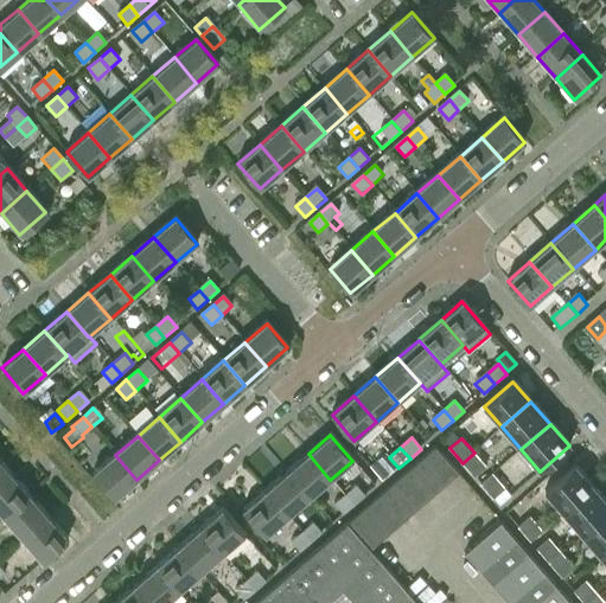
[(346,525),(370,552),(458,475),(434,449),(346,525)]
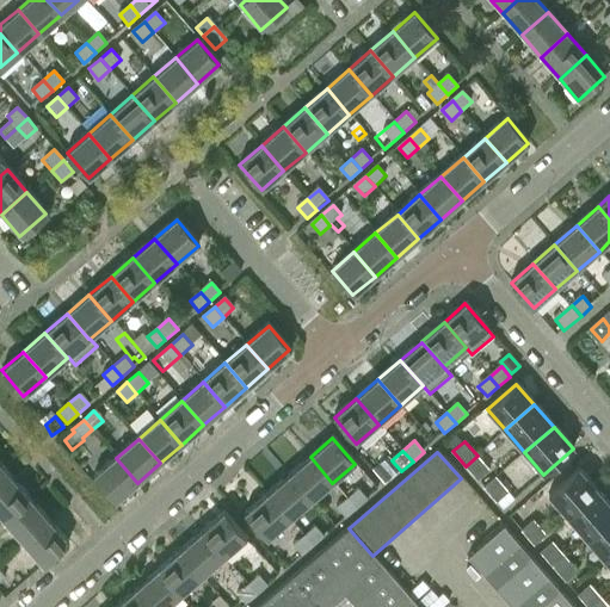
[(479,481),(491,471),(478,456),(466,466),(479,481)]
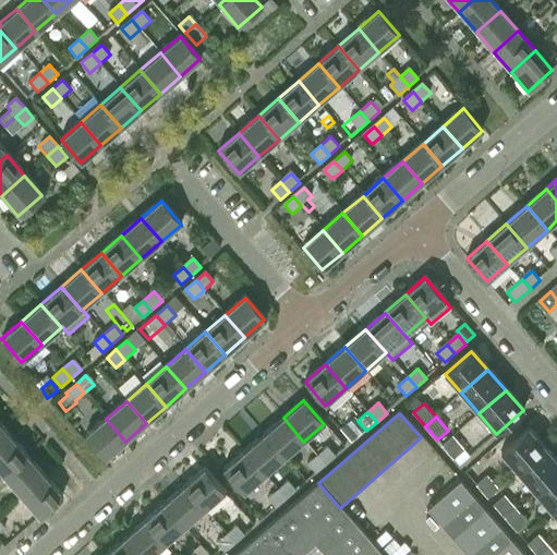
[(283,459),(303,442),(283,418),(263,435),(283,459)]
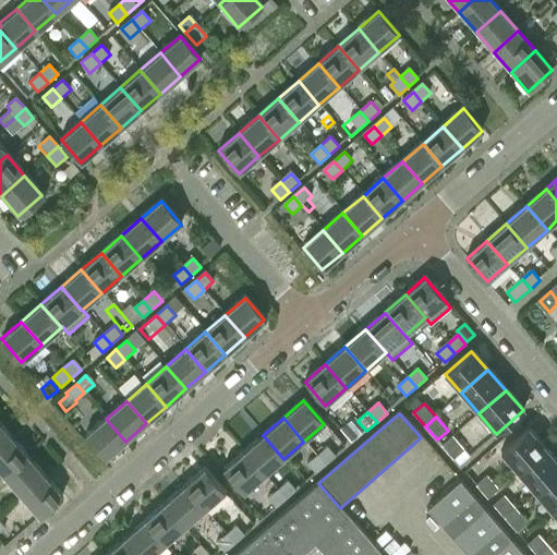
[(105,459),(125,442),(106,419),(85,437),(105,459)]
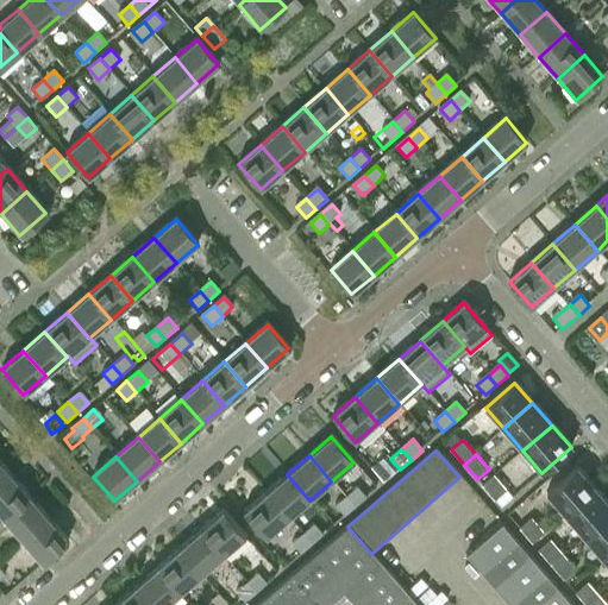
[(390,459),(375,472),(384,484),(400,470),(390,459)]
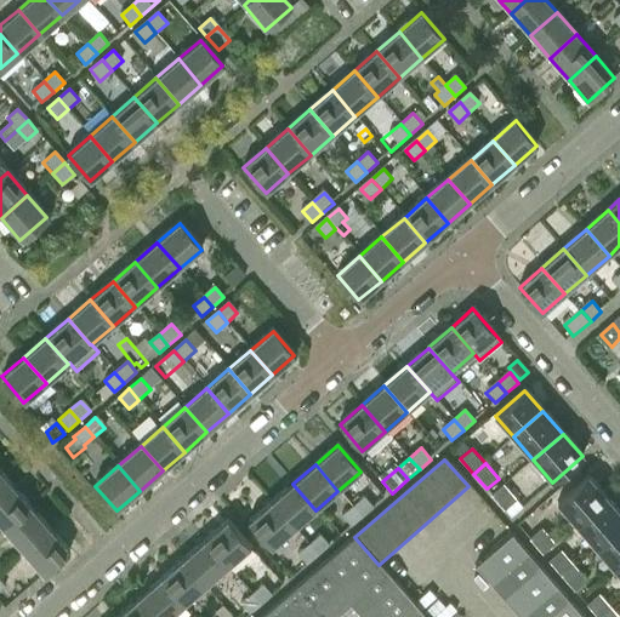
[(576,526),(607,498),(587,476),(557,503),(576,526)]
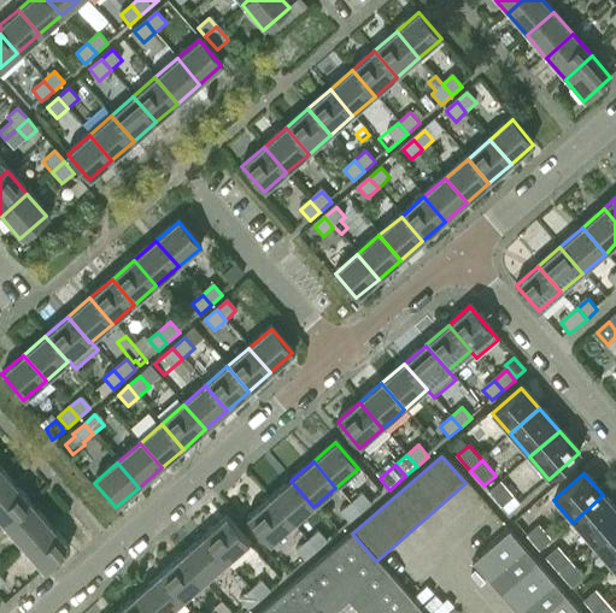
[(292,526),(314,507),(291,481),(269,500),(292,526)]
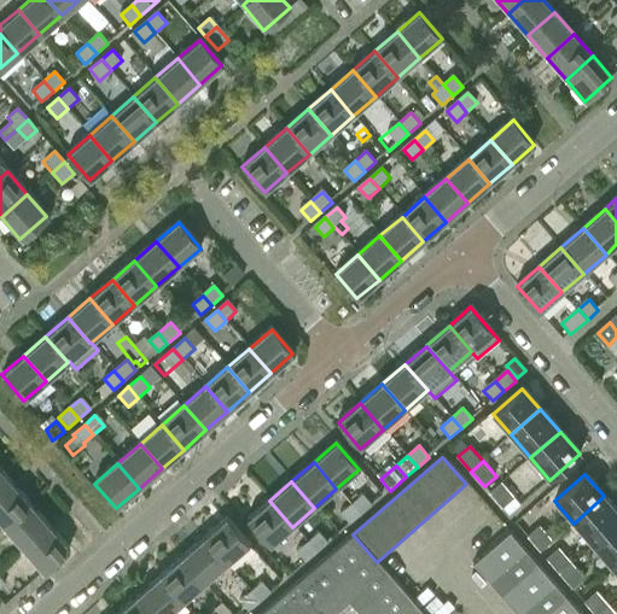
[(502,508),(514,498),(501,483),(489,493),(502,508)]
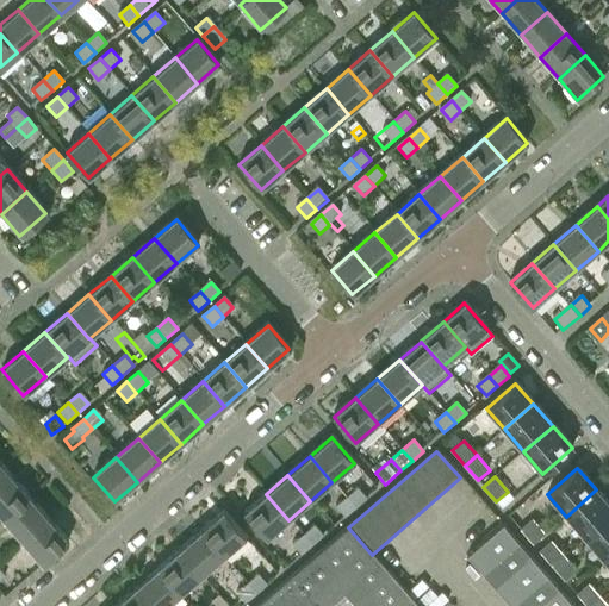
[(0,518),(2,522),(28,499),(10,478),(0,485),(0,518)]
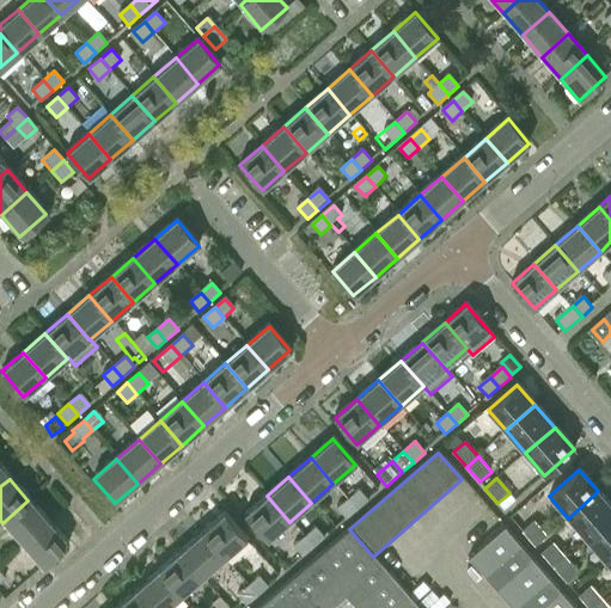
[(370,501),(368,499),(360,490),(348,499),(358,510),(370,501)]
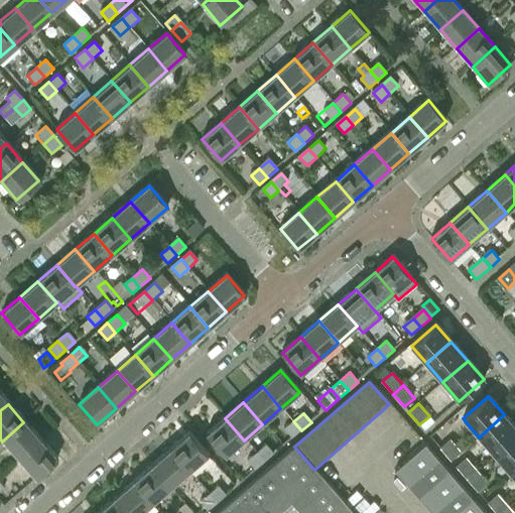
[(495,456),(514,436),(514,426),(504,414),(479,437),(495,456)]
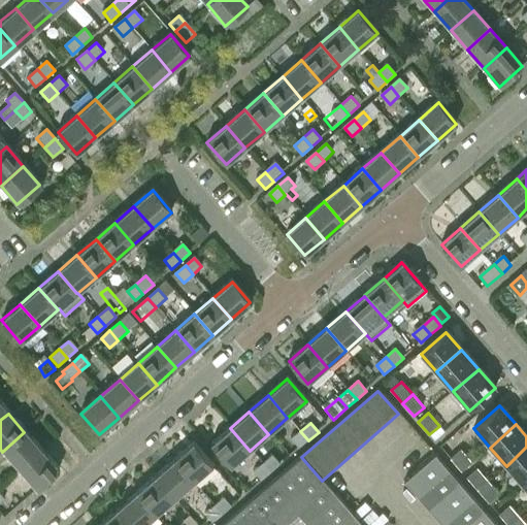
[(231,467),(250,451),(230,428),(211,445),(231,467)]
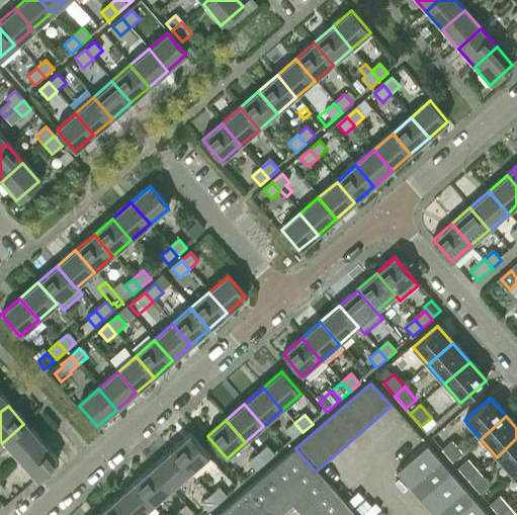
[(293,440),(303,432),(294,423),(285,431),(293,440)]
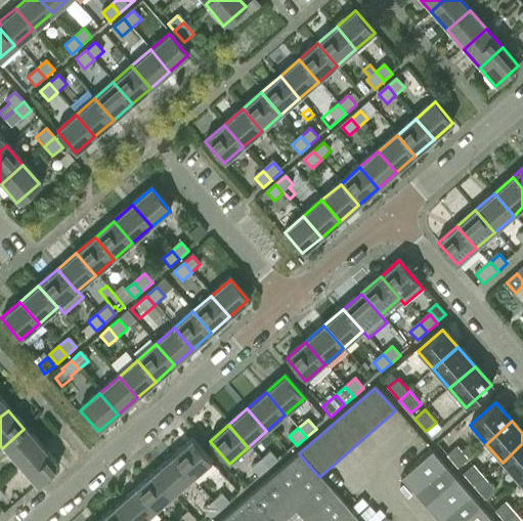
[(18,467),(40,448),(24,429),(2,448),(18,467)]
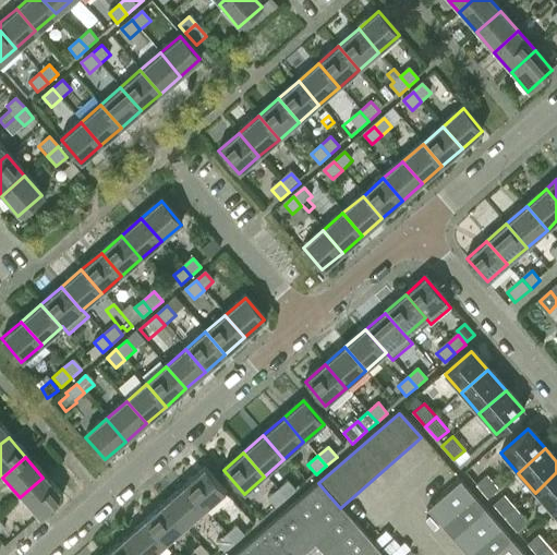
[(204,510),(223,493),(203,470),(183,487),(204,510)]
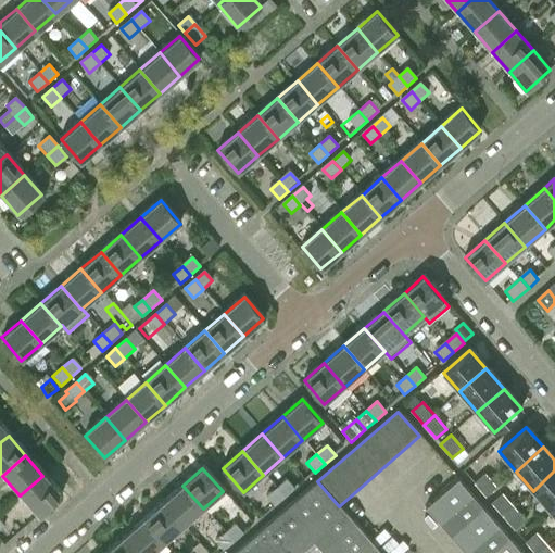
[(550,511),(554,505),(554,470),(533,491),(550,511)]
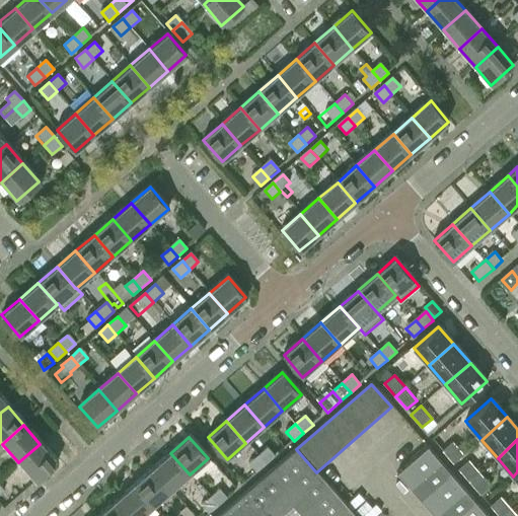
[(454,464),(464,455),(453,442),(443,451),(454,464)]
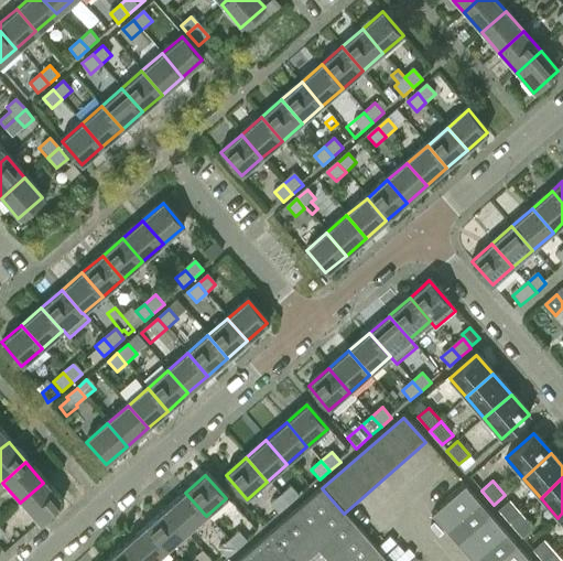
[(38,524),(61,503),(43,483),(20,503),(38,524)]
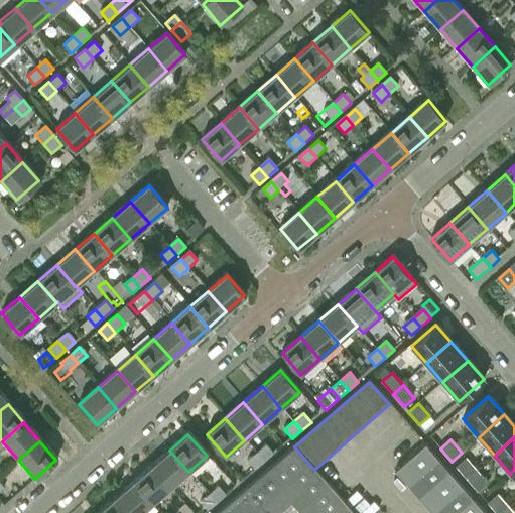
[(275,454),(273,453),(267,444),(257,453),(265,462),(275,454)]
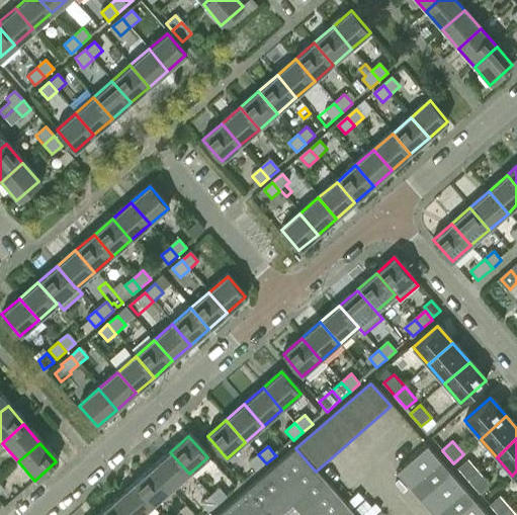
[(486,514),(427,447),(397,474),(432,514),(486,514)]
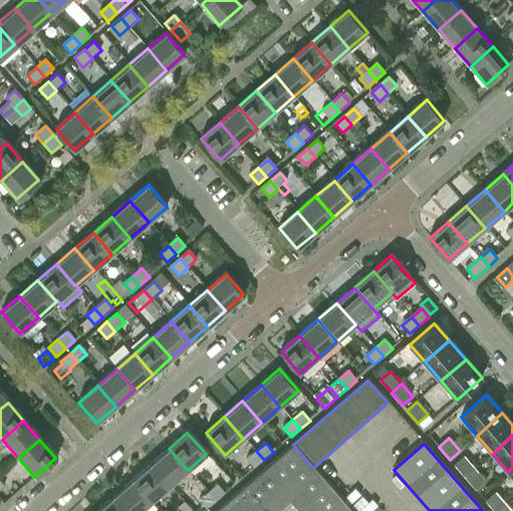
[(350,510),(313,468),(293,445),(217,510),(279,510),(290,502),(297,510),(350,510)]
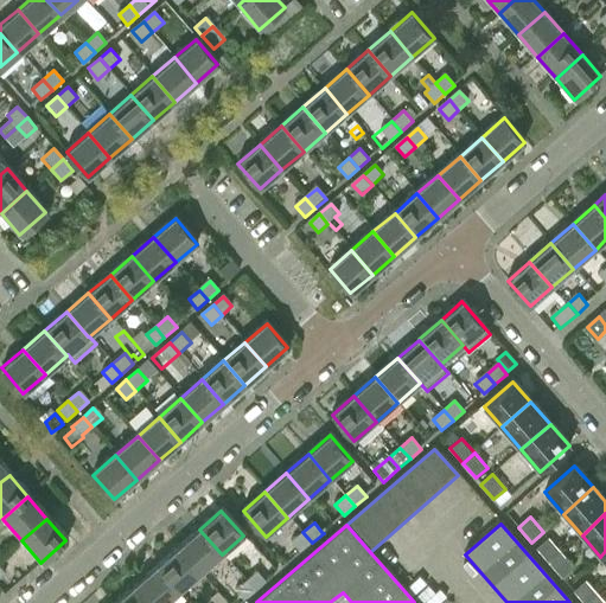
[(201,573),(222,555),(199,530),(178,549),(201,573)]
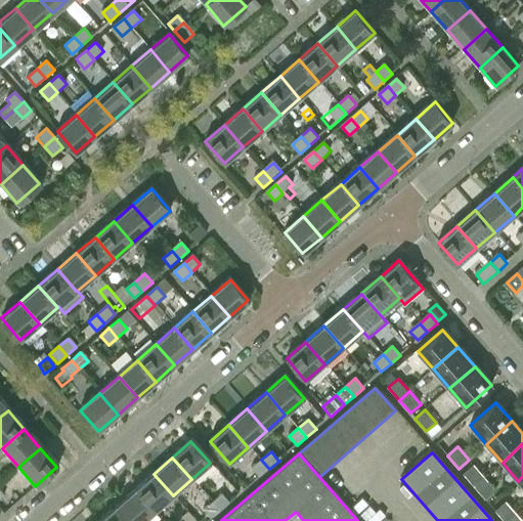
[(260,477),(269,469),(261,460),(252,468),(260,477)]
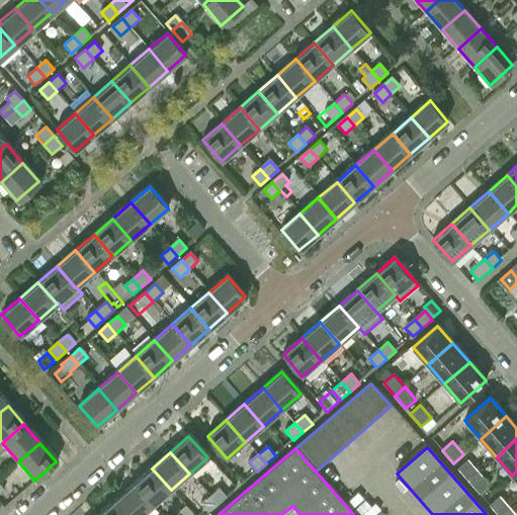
[(468,482),(480,473),(468,459),(458,468),(468,482)]
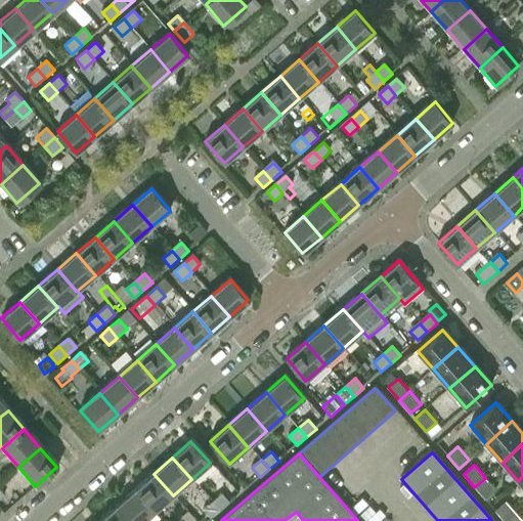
[(155,512),(173,495),(154,474),(135,489),(155,512)]
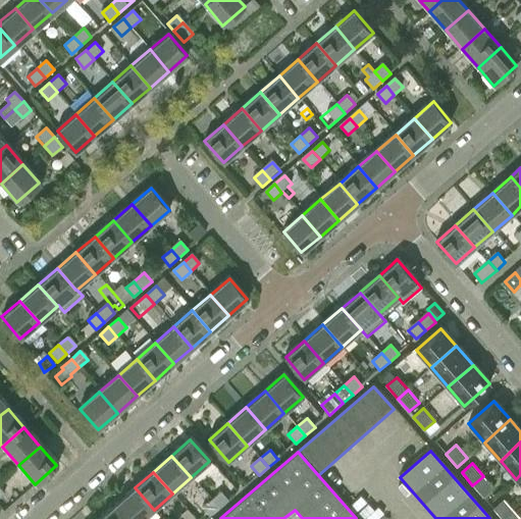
[(483,498),(493,488),(483,476),(472,485),(483,498)]
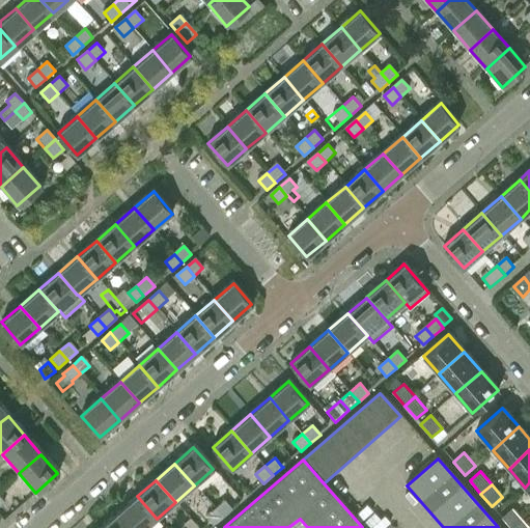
[(146,527),(157,519),(137,496),(118,512),(131,527),(146,527)]
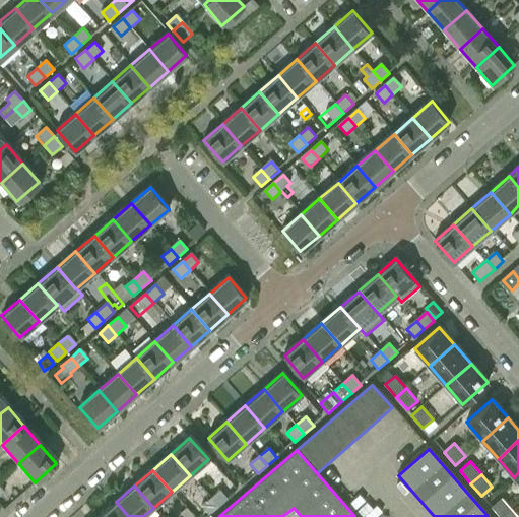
[(229,499),(228,498),(220,490),(211,498),(219,507),(229,499)]
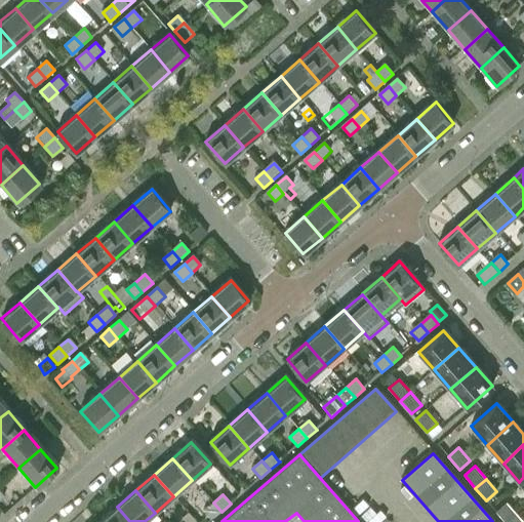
[(212,521),(222,512),(213,503),(204,512),(212,521)]
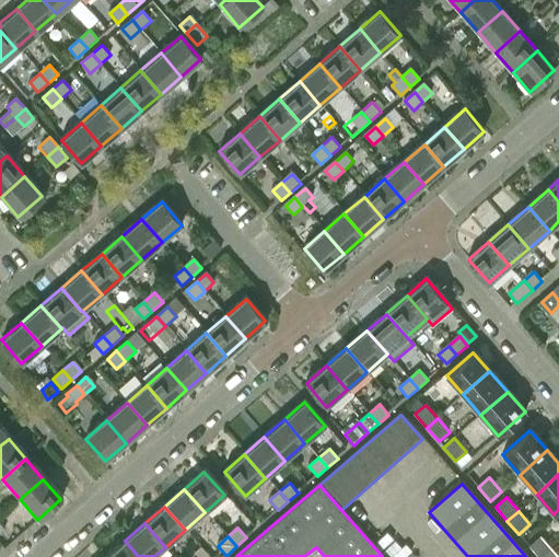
[(546,556),(552,550),(540,537),(530,546),(538,556),(546,556)]
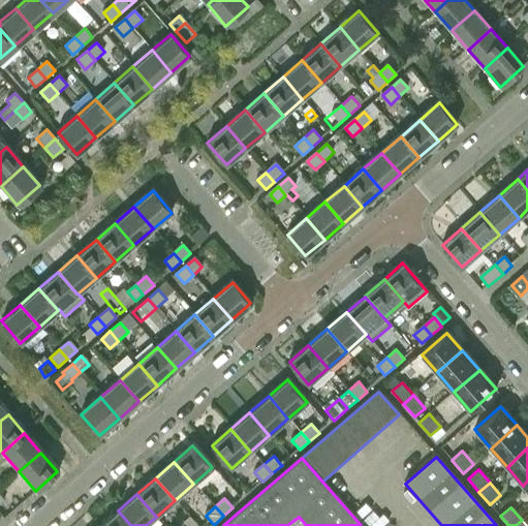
[(130,525),(118,511),(101,525),(130,525)]
